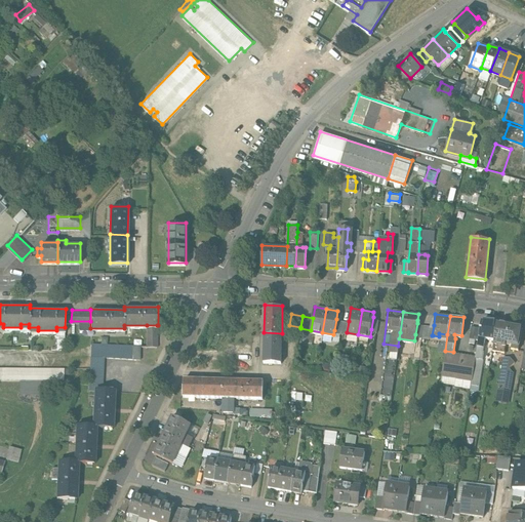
[(496,320),(481,319),(477,345),(483,346),(484,336),(494,338),(496,321),(496,320)]
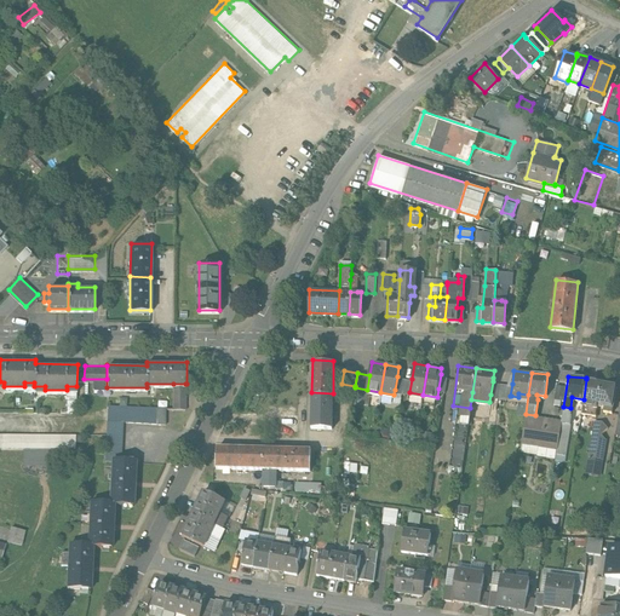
[(412,379),(405,378),(402,391),(409,392),(412,379)]
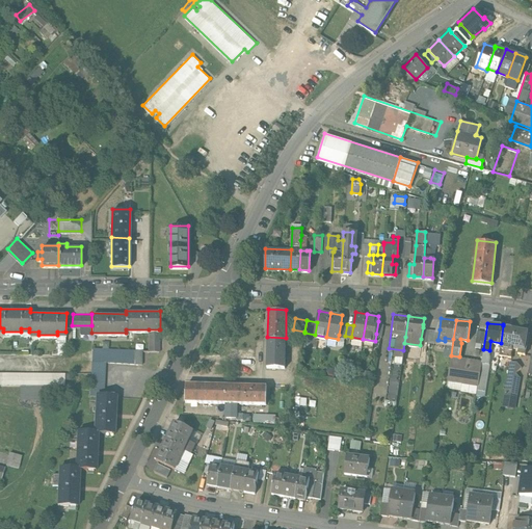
[(501,343),(499,353),(511,355),(512,346),(515,327),(503,325),(501,343)]
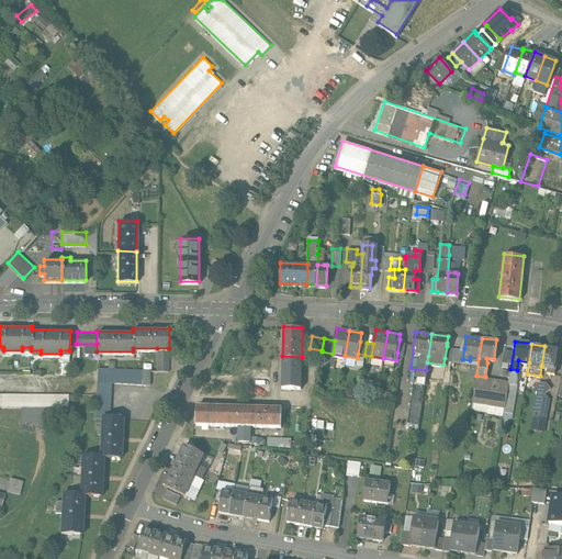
[(559,348),(544,346),(541,366),(548,367),(547,370),(554,371),(559,348)]
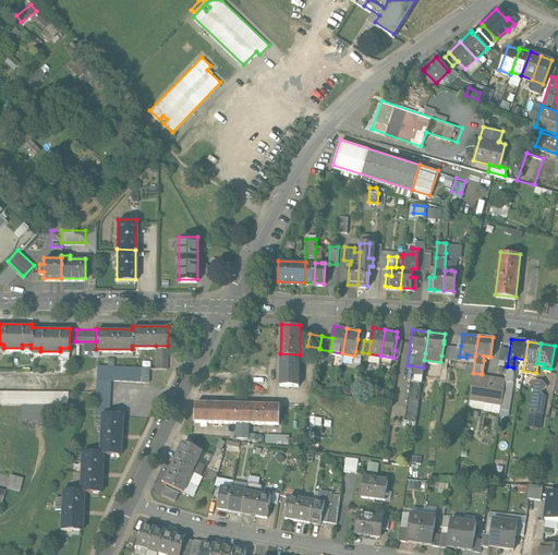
[(461,346),(450,345),(448,357),(460,359),(460,357),(459,357),(461,346)]
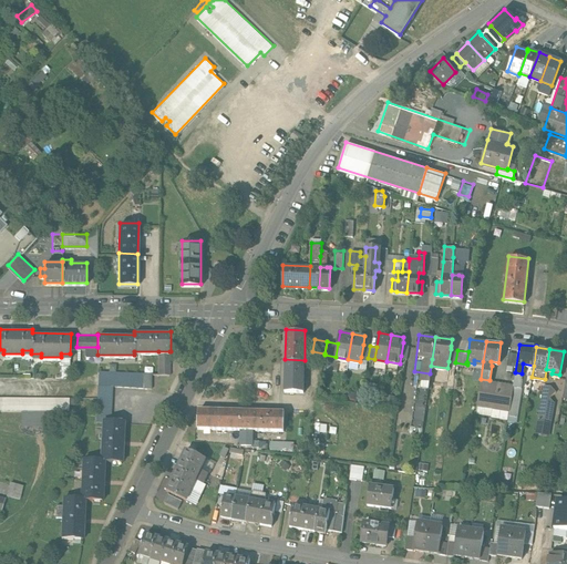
[(508,350),(506,363),(516,365),(518,352),(508,350)]
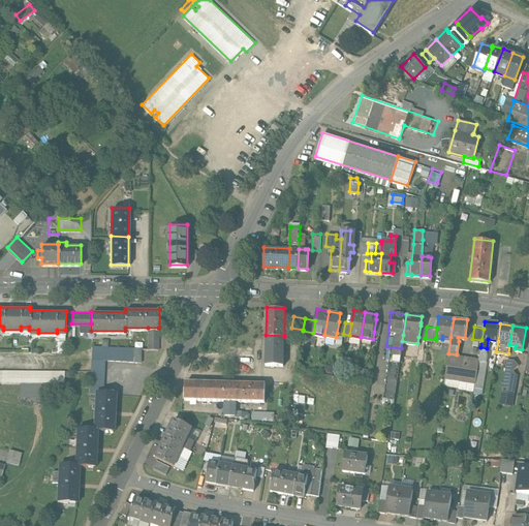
[(158,328),(148,328),(148,347),(158,347),(158,328)]
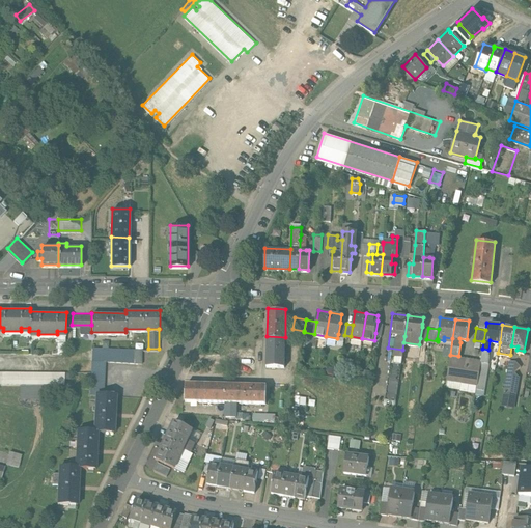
[(285,337),(267,336),(267,365),(284,365),(285,337)]
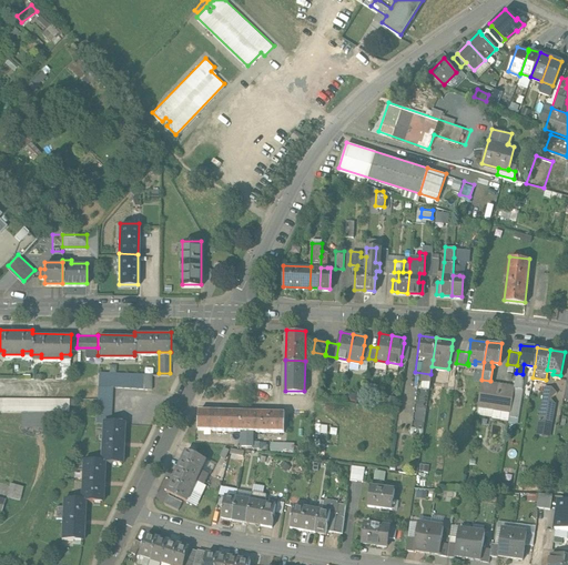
[(143,372),(99,371),(97,413),(111,413),(112,384),(143,385),(143,372)]
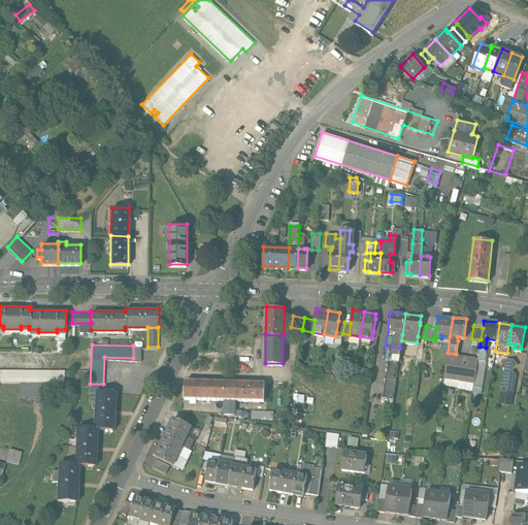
[(400,348),(386,346),(384,358),(389,358),(384,395),(381,394),(374,436),(388,438),(400,348)]
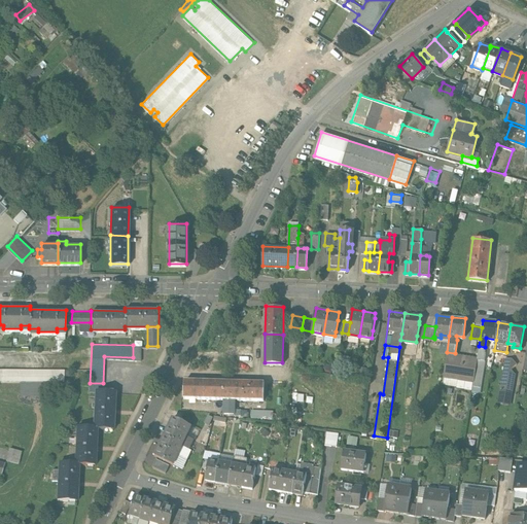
[(479,346),(472,384),(480,385),(485,352),(484,352),(485,347),(479,346)]
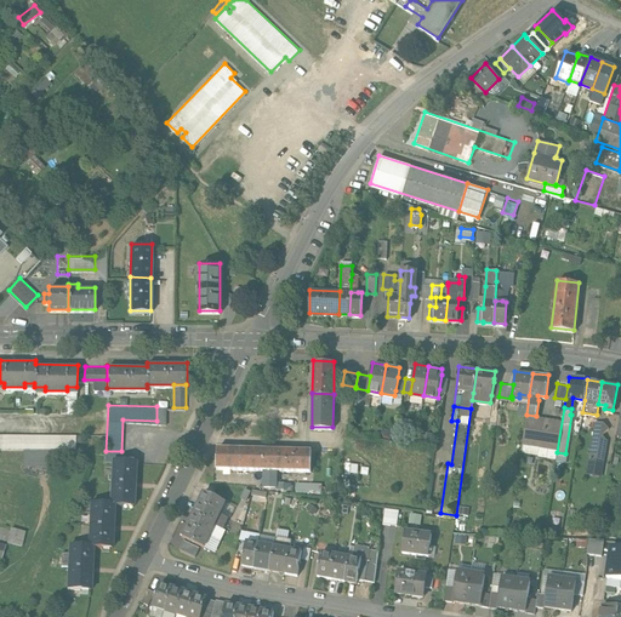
[(558,421),(527,415),(522,440),(553,446),(558,421)]
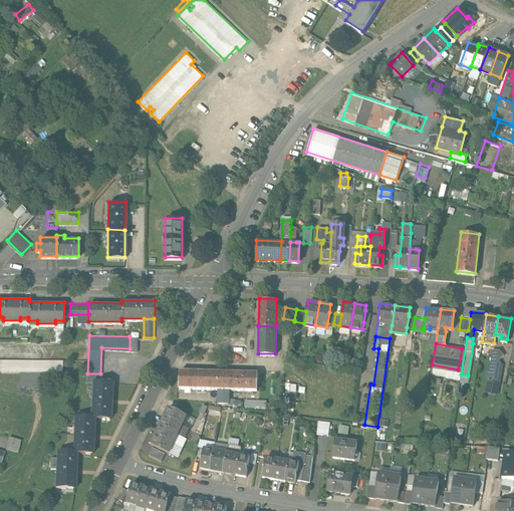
[(499,347),(493,346),(487,384),(493,385),(494,379),(499,380),(502,361),(498,357),(504,352),(499,347)]
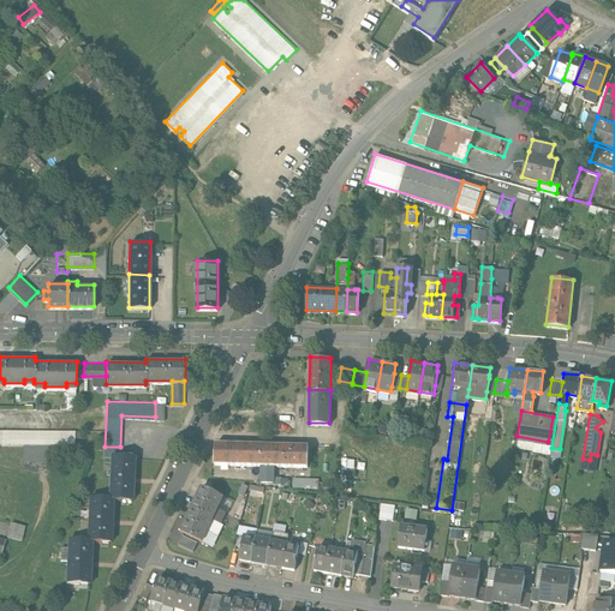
[(82,429),(0,427),(0,442),(52,443),(76,443),(94,443),(94,441),(87,441),(88,431),(82,431),(82,429)]
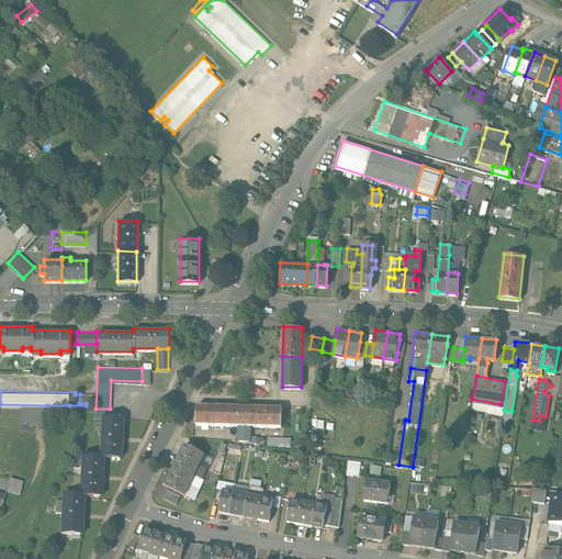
[(239,405),(197,403),(195,423),(238,424),(239,405)]
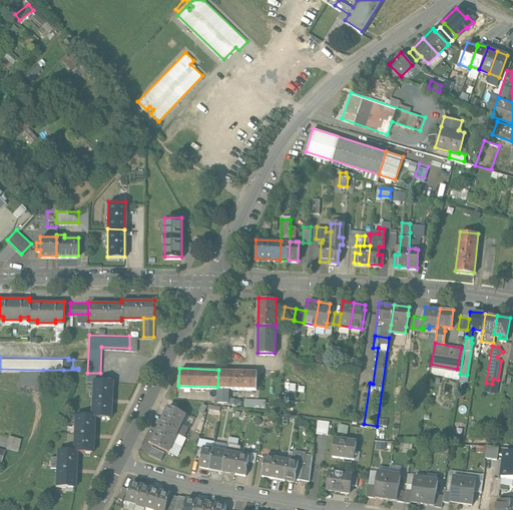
[(63,370),(43,370),(41,383),(62,383),(63,370)]
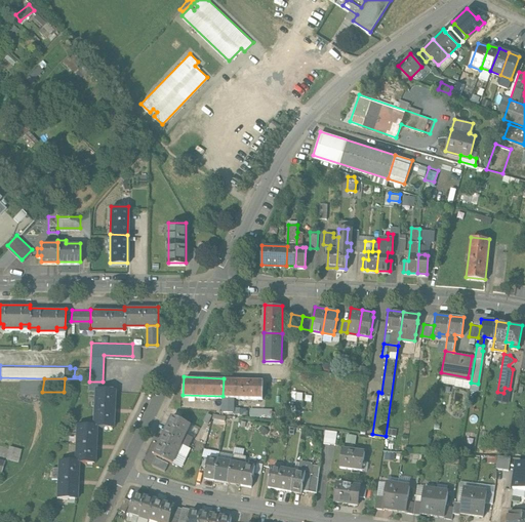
[(263,379),(224,378),(223,396),(263,397),(263,379)]
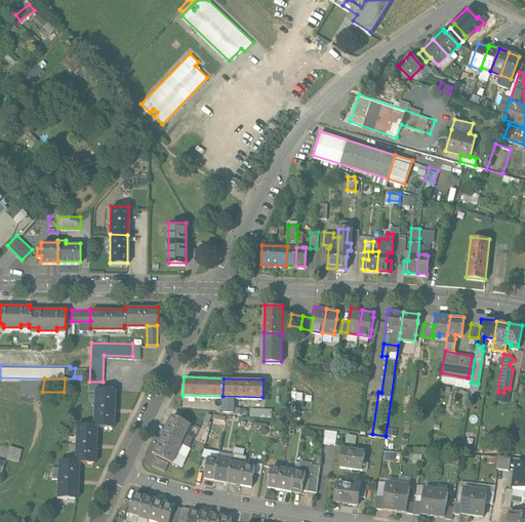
[(115,389),(95,388),(93,425),(77,424),(76,442),(69,441),(68,459),(58,458),(58,467),(52,466),(51,477),(57,477),(57,495),(77,496),(77,479),(78,460),(94,462),(95,442),(96,425),(113,426),(114,407),(115,389)]
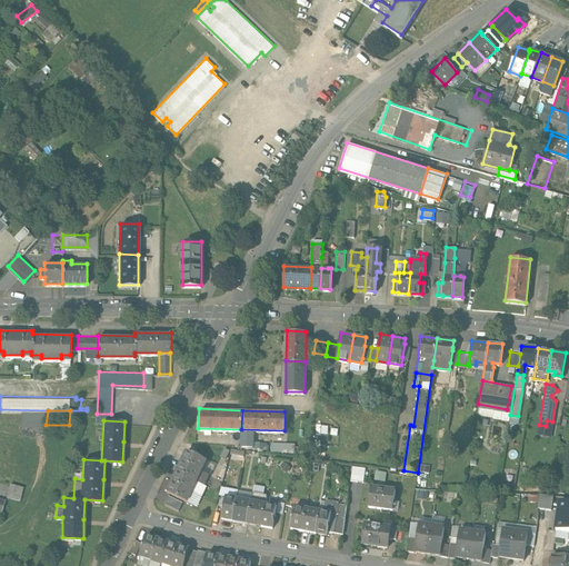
[(187,449),(181,459),(201,469),(207,458),(187,449)]
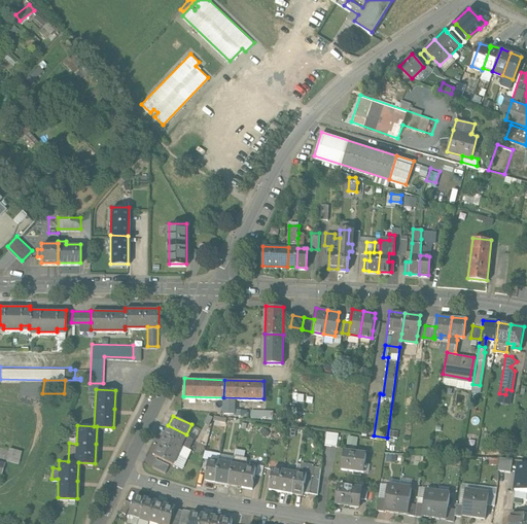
[(186,434),(168,425),(164,434),(182,444),(186,434)]
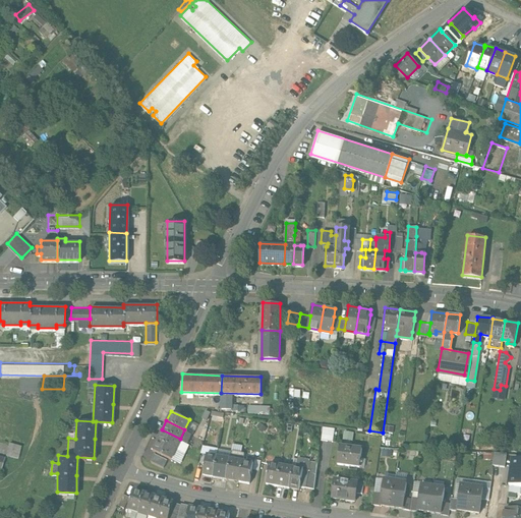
[(335,426),(323,424),(321,438),(333,440),(335,426)]
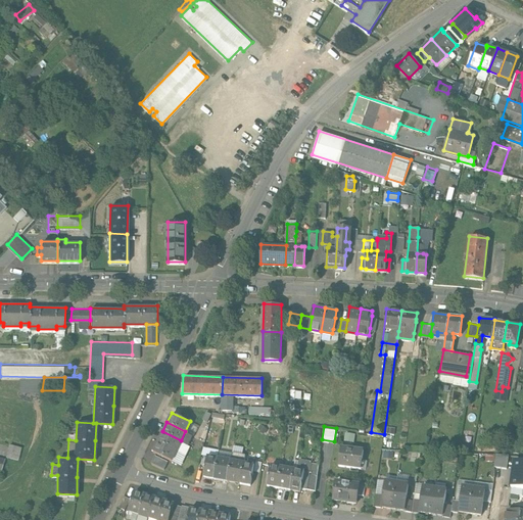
[(181,440),(162,431),(158,440),(177,450),(181,440)]
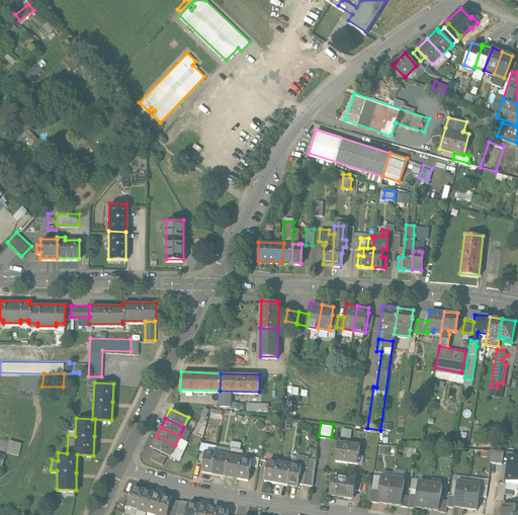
[(175,445),(157,436),(152,445),(170,454),(175,445)]
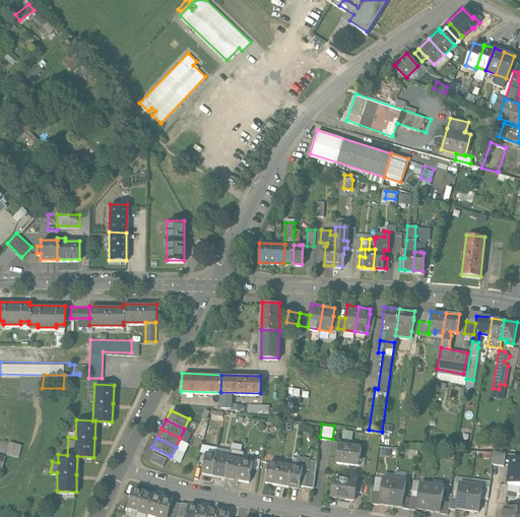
[(20,443),(9,441),(6,452),(18,455),(20,443)]
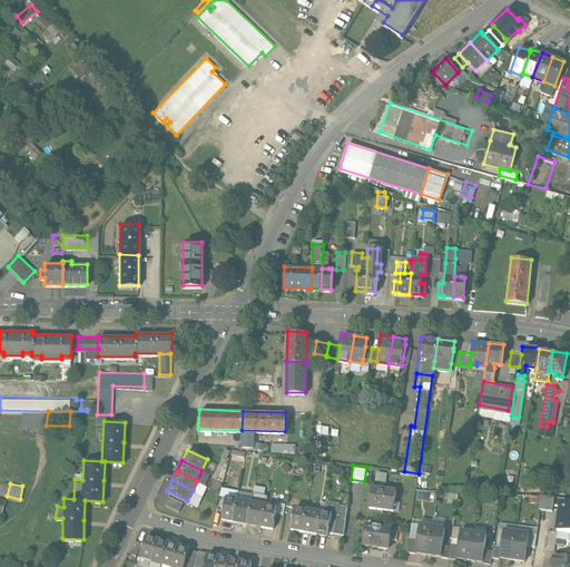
[(396,489),(372,486),(369,506),(392,509),(393,499),(394,499),(396,489)]
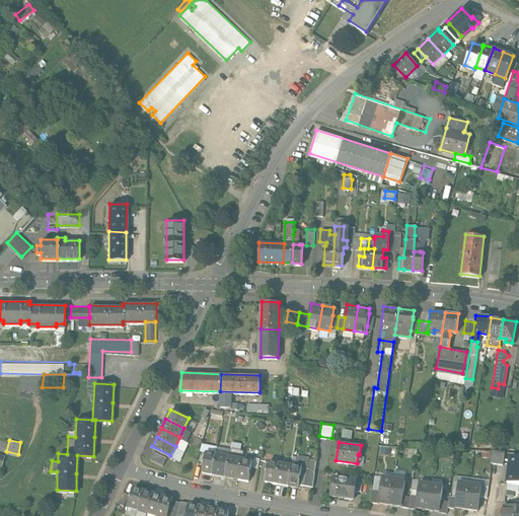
[(243,449),(230,447),(229,455),(225,474),(238,477),(241,457),(243,449)]
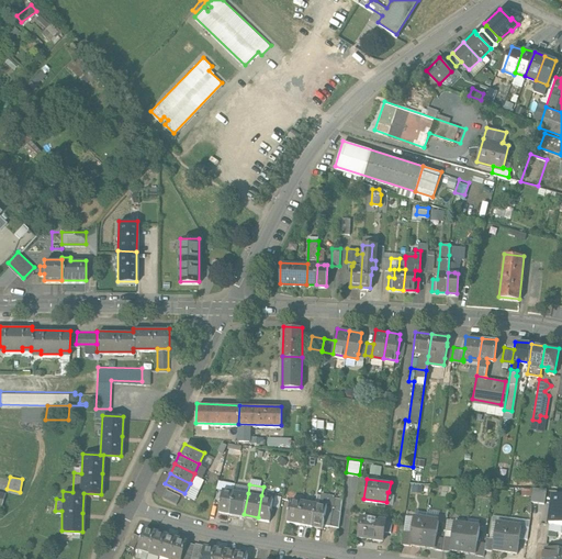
[(180,494),(166,487),(163,494),(177,502),(180,494)]
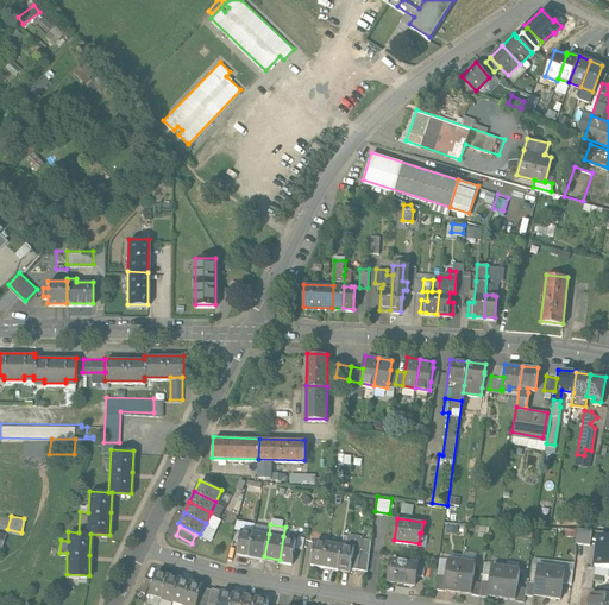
[(578,527),(576,541),(590,543),(592,528),(578,527)]
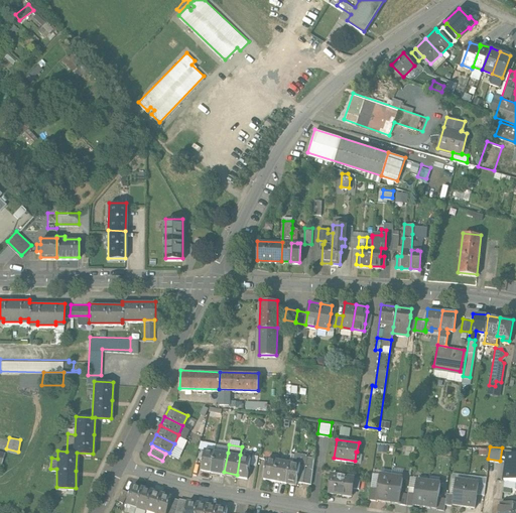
[(215,450),(205,449),(201,468),(211,470),(215,450)]
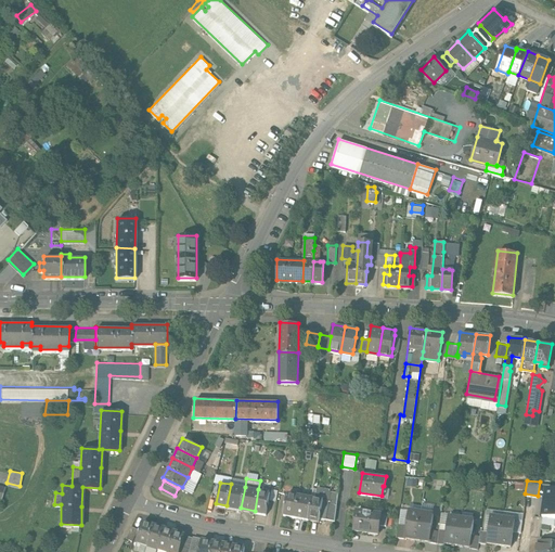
[(245,487),(231,484),(227,505),(241,508),(245,487)]
